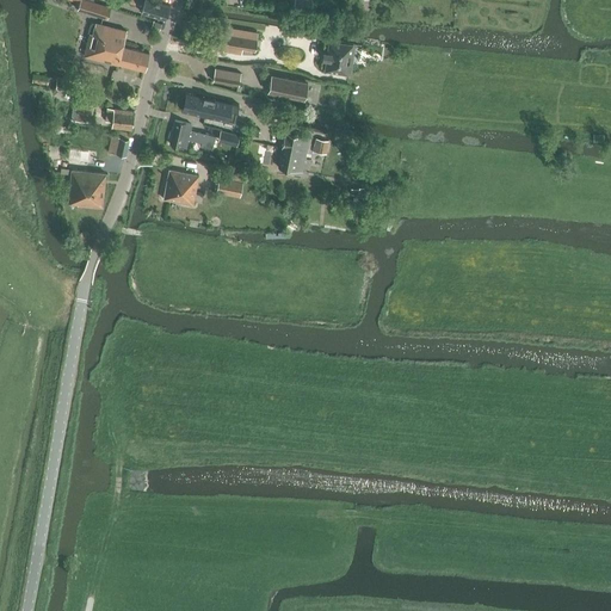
[(73,0),(80,2),(78,10),(107,19),(111,7),(87,0),(73,0)]
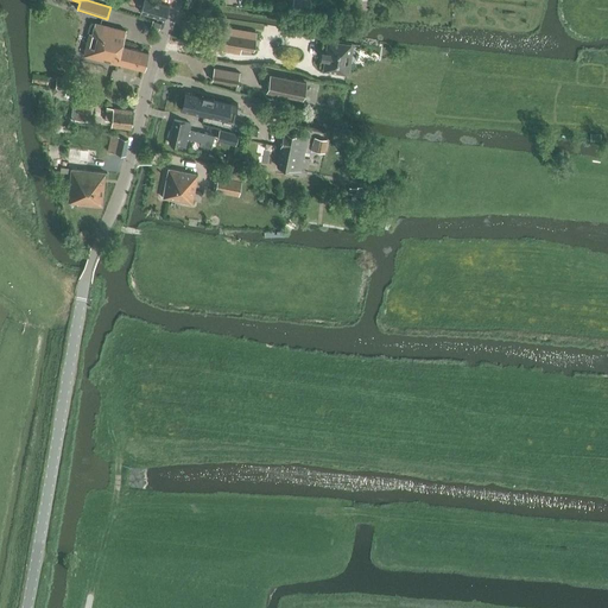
[(169,6),(149,0),(106,0),(116,4),(116,0),(128,0),(143,5),(140,12),(164,19),(169,6)]
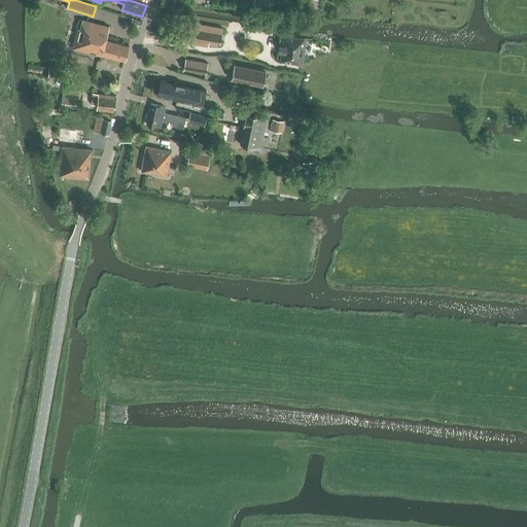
[(269,0),(254,0),(253,6),(268,8),(269,0)]
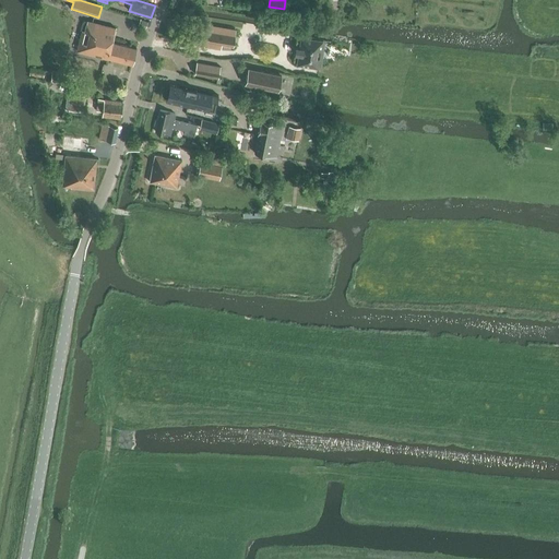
[(132,64),(137,49),(113,43),(116,28),(85,21),(76,51),(102,58),(102,61),(107,62),(108,59),(132,64)]
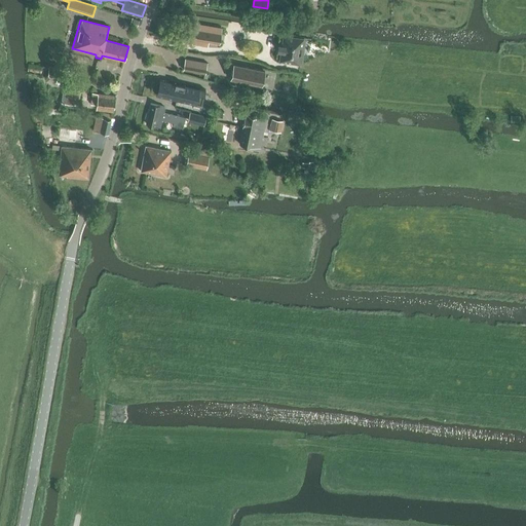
[(195,24),(192,44),(208,46),(209,42),(219,44),(222,29),(195,24)]
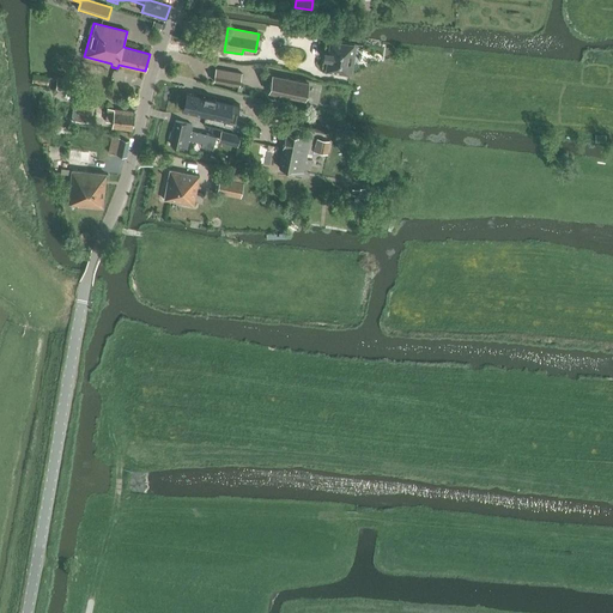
[(354,46),(354,44),(331,41),(328,53),(326,52),(325,59),(327,59),(326,70),(350,74),(351,73),(352,73),(357,46),(354,46)]
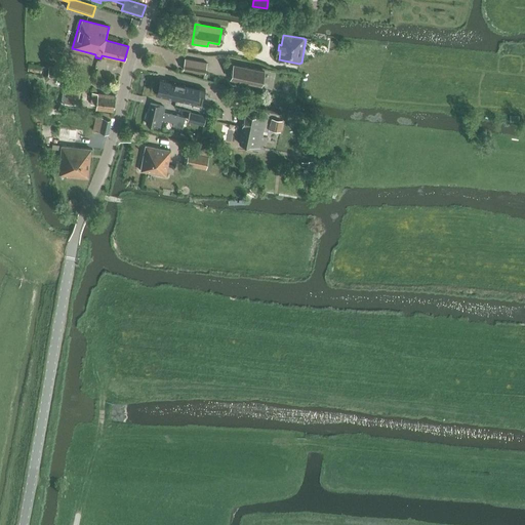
[(207,63),(185,58),(183,69),(205,73),(207,63)]
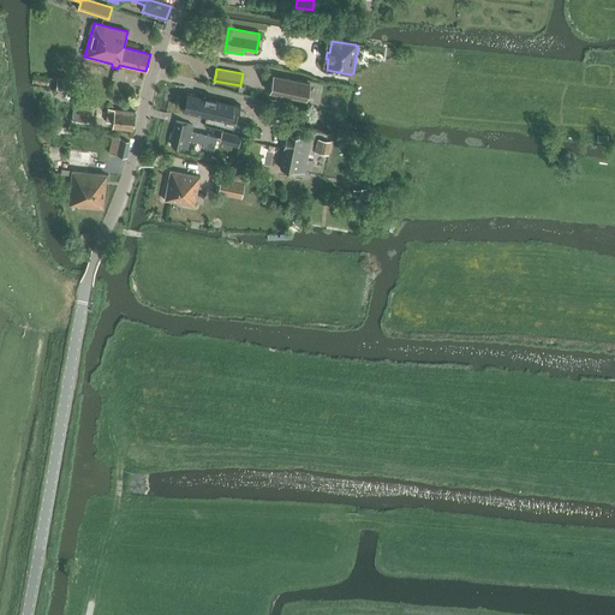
[(49,77),(34,75),(33,83),(48,85),(49,77)]
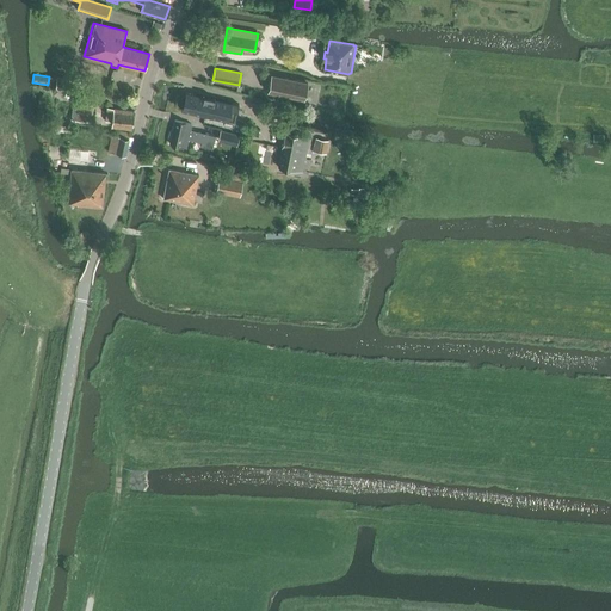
[(273,74),(269,91),(306,99),(309,82),(273,74)]
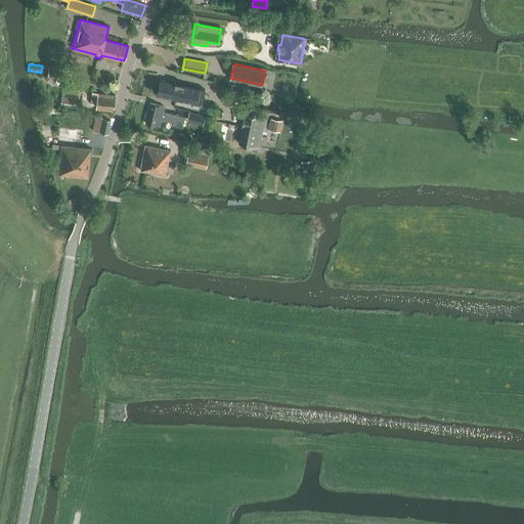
[(64,80),(64,79),(66,70),(49,67),(47,77),(64,80)]
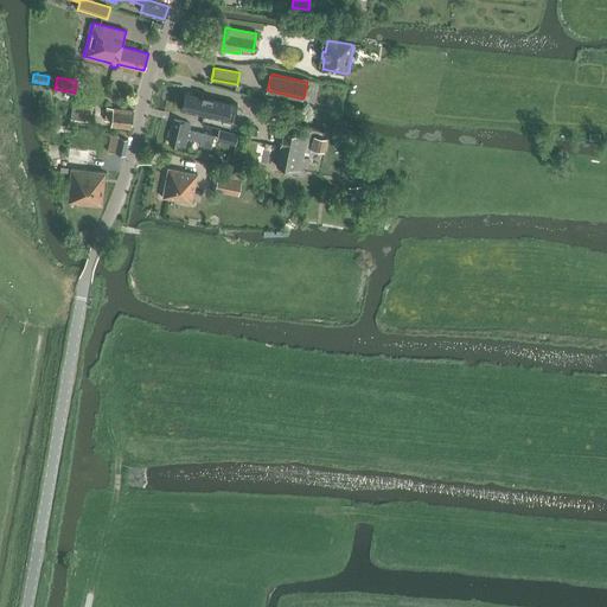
[(184,91),(180,110),(202,115),(215,119),(227,121),(229,108),(236,109),(237,104),(184,91)]
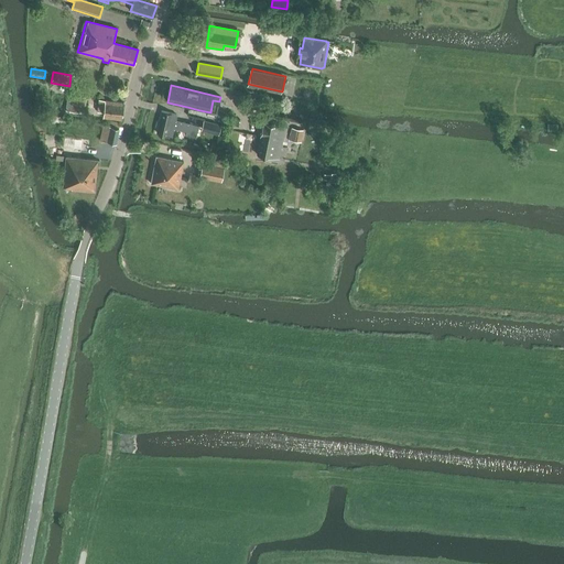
[(67,96),(66,111),(84,114),(86,98),(67,96)]
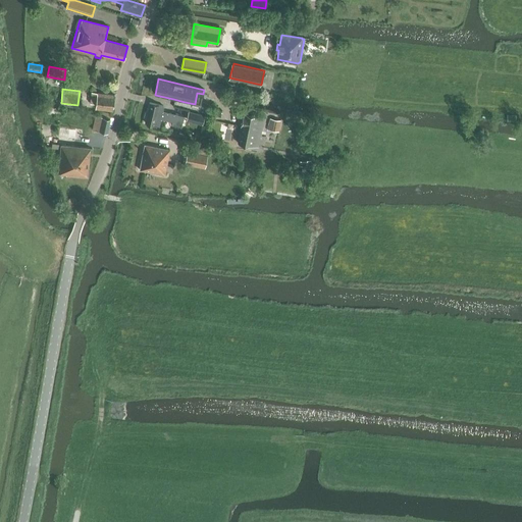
[(112,110),(114,95),(92,92),(91,104),(96,104),(95,108),(112,110)]
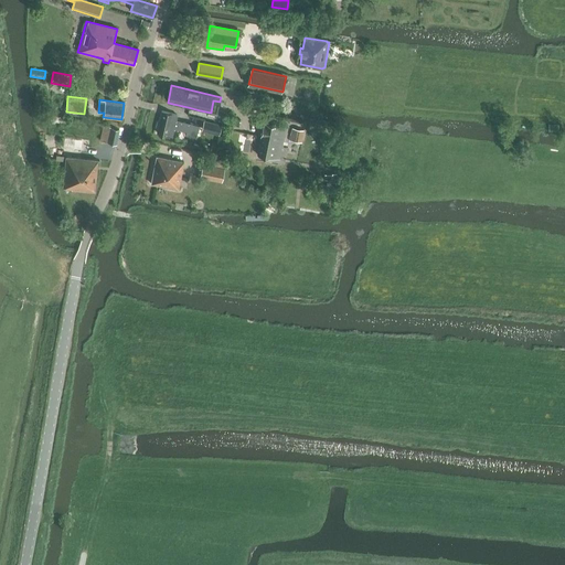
[(190,124),(176,120),(177,116),(162,112),(157,132),(172,137),(173,129),(188,132),(187,135),(195,138),(199,127),(190,124)]
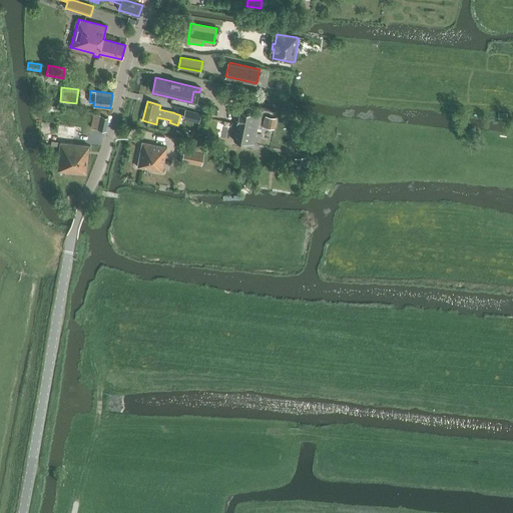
[(54,107),(45,106),(44,114),(53,115),(54,107)]
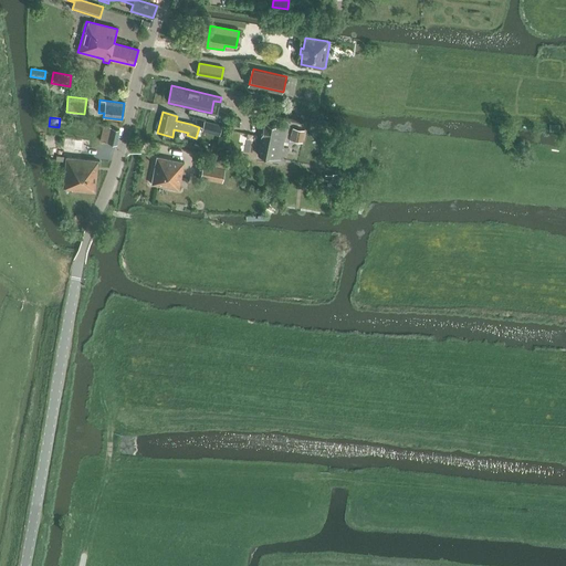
[(108,127),(103,126),(101,140),(116,144),(121,123),(109,122),(109,125),(108,127)]
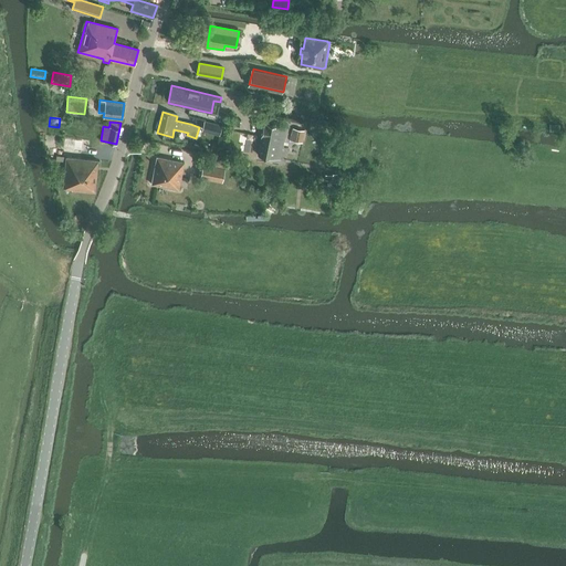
[(221,126),(205,122),(202,129),(207,130),(206,133),(219,136),(221,126)]
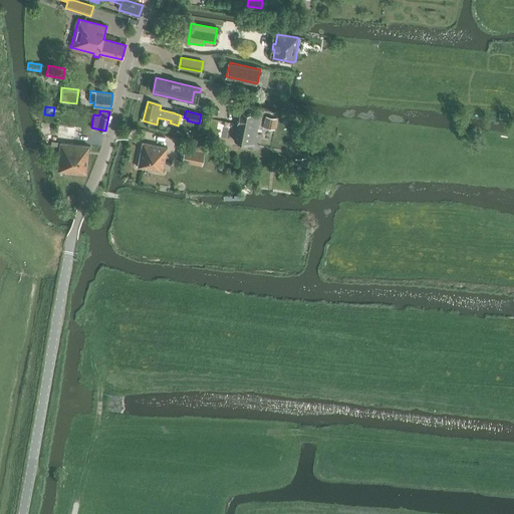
[(254,145),(260,115),(253,114),(239,111),(237,124),(234,141),(247,144),(247,143),(254,145)]
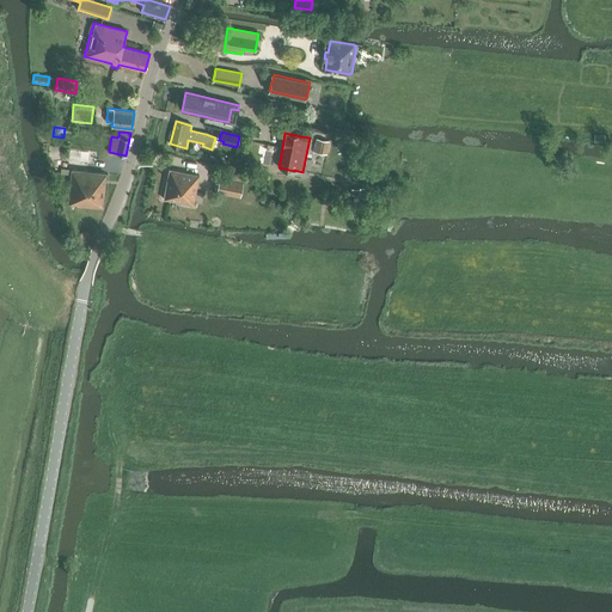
[(326,154),(329,141),(317,140),(314,153),(326,154)]
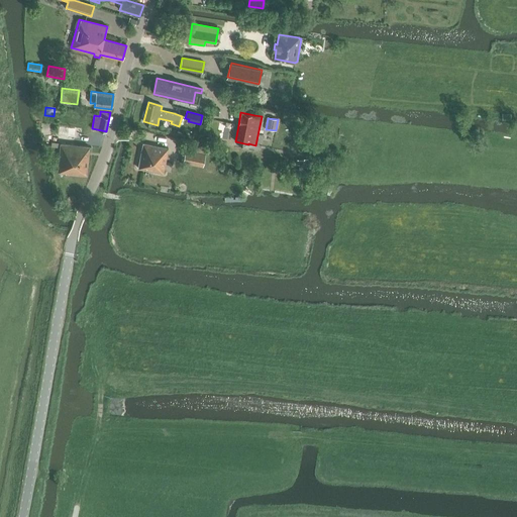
[(87,176),(89,151),(90,147),(74,145),(75,139),(77,128),(59,127),(58,136),(53,135),(52,146),(61,147),(58,172),(66,172),(66,173),(87,176)]
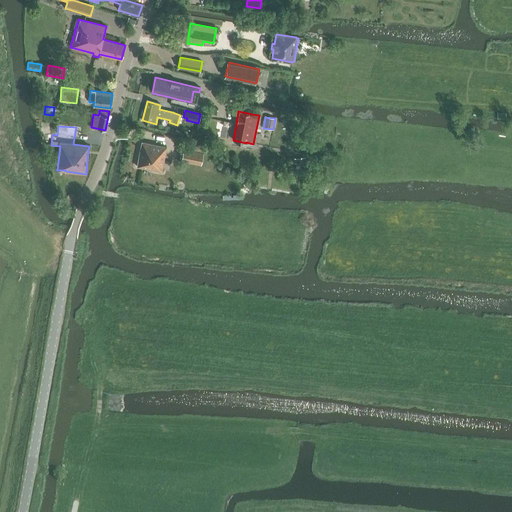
[(166,146),(142,141),(137,166),(162,170),(166,146)]
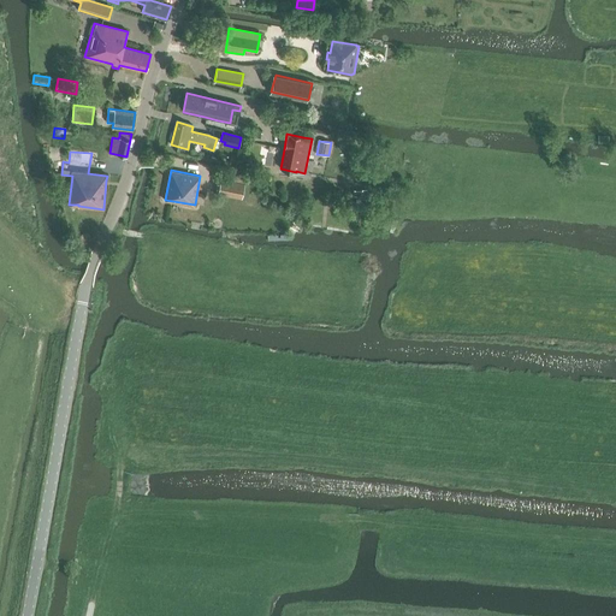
[(220,179),(218,194),(241,199),(244,184),(220,179)]
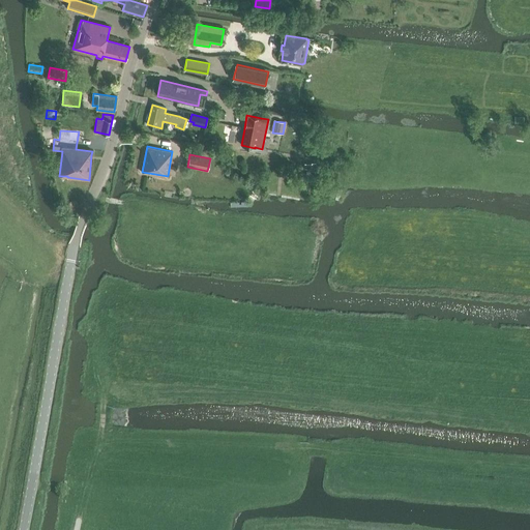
[(317,176),(316,163),(311,163),(311,164),(304,164),(304,169),(306,169),(306,177),(317,176)]
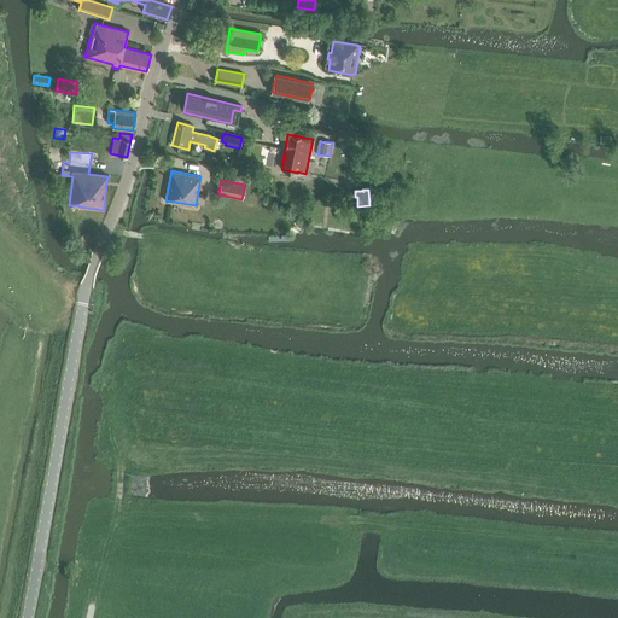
All buildings are outlined.
